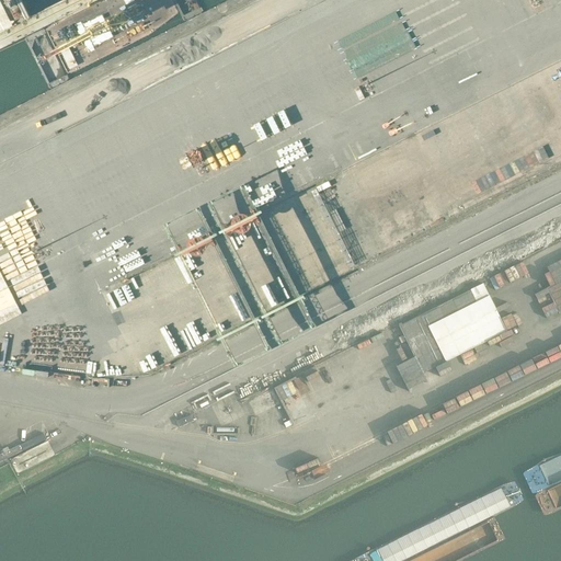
[(425,181),(365,208),(384,248),(444,221),(425,181)]
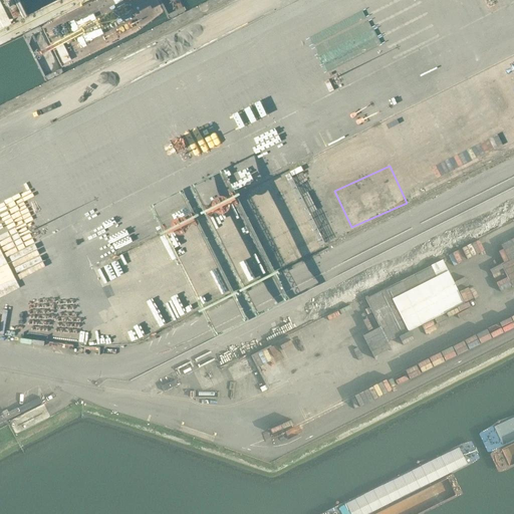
[(122,230),(133,225),(147,219),(143,211),(118,222),(122,230)]
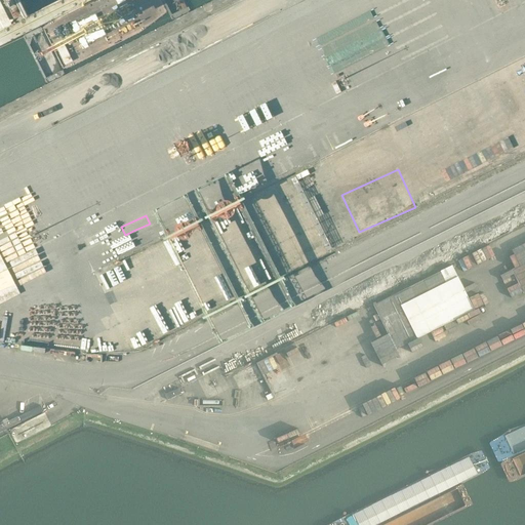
[(407,341),(475,313),(455,267),(374,301),(389,335),(372,341),(379,359),(409,346),(407,341)]
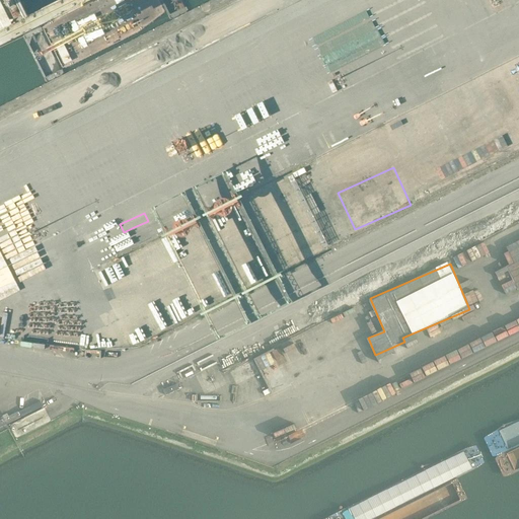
[(231,371),(236,383),(260,373),(253,361),(231,371)]
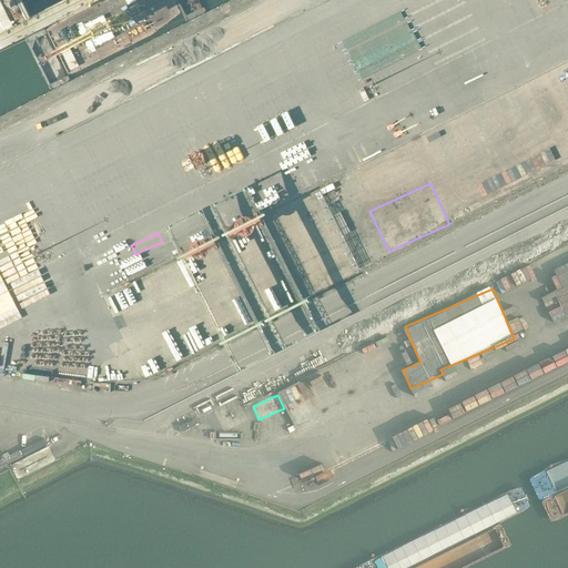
[(196,411),(175,419),(178,426),(199,416),(196,411)]
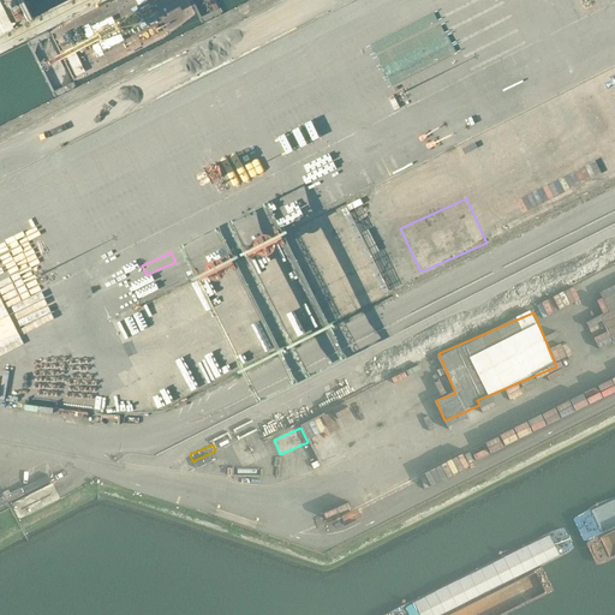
[(219,452),(213,454),(219,469),(225,465),(219,452)]
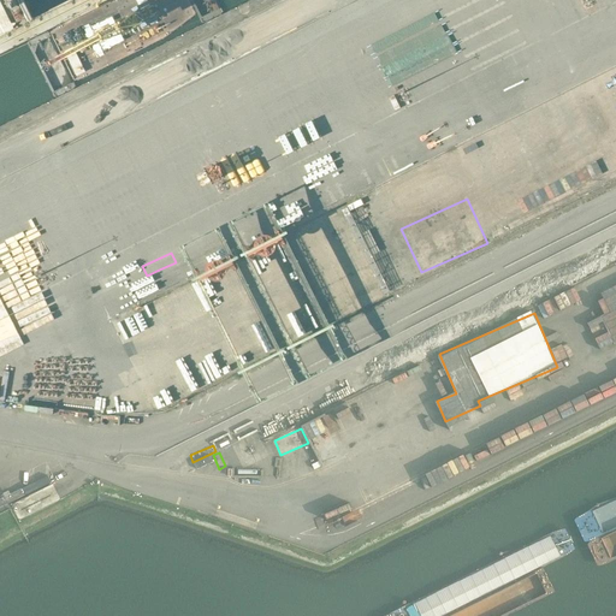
[(211,456),(194,463),(196,471),(213,463),(211,456)]
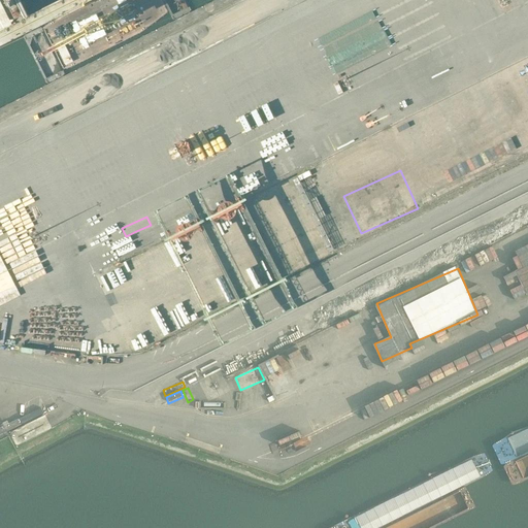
[(0,427),(0,434),(25,423),(23,418),(0,427)]
